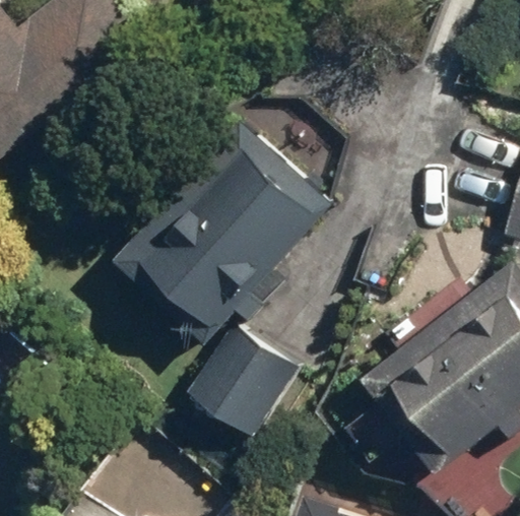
[(0,0),(0,157),(140,48),(123,25),(133,17),(119,0),(56,0),(23,26),(2,0),(0,0)]
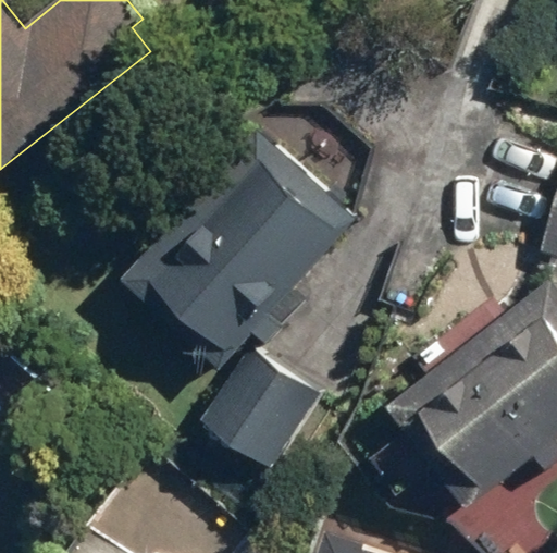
[(258,125),(119,280),(218,369),(358,213),(258,125)]
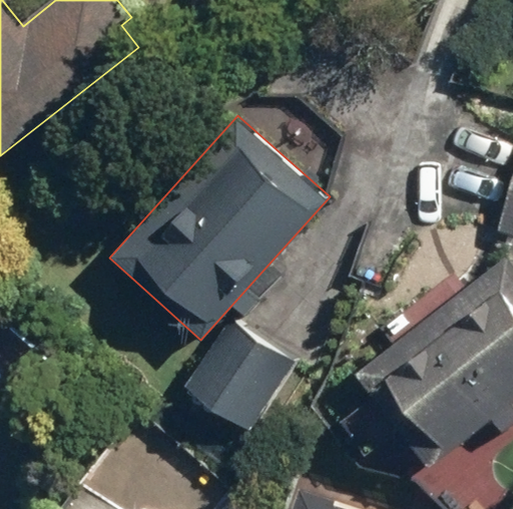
[(512,177),(497,229),(512,234),(512,177)]
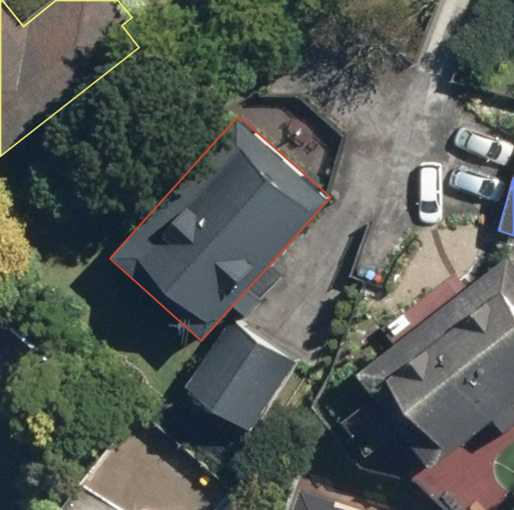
[(513,262),(508,254),(352,374),(428,472),(513,405),(513,262)]
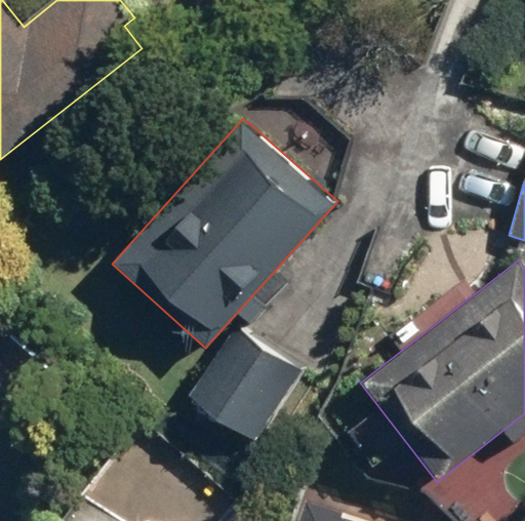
[(241,330),(186,403),(248,448),(303,375),(241,330)]
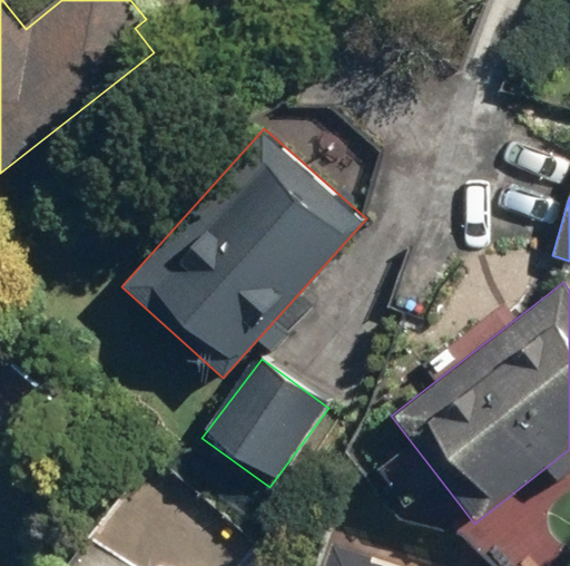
[(404,565),(333,543),(325,565),(404,565)]
